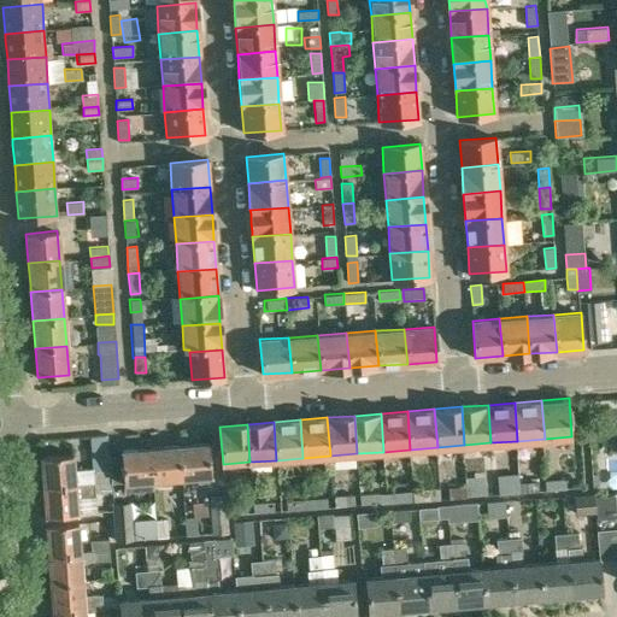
[(209,444),(180,446),(182,479),(211,476),(209,444)]
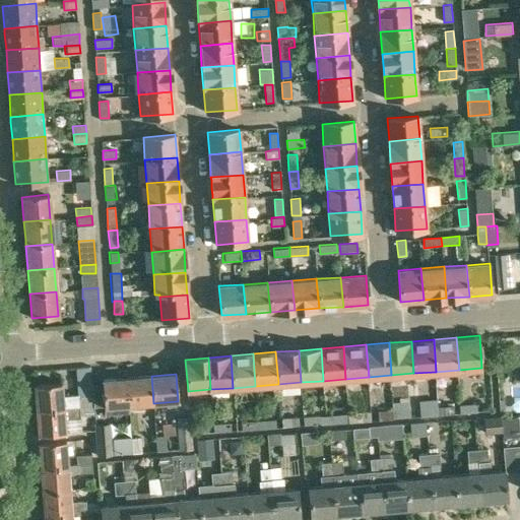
[(151,376),(127,378),(129,405),(153,403),(151,376)]
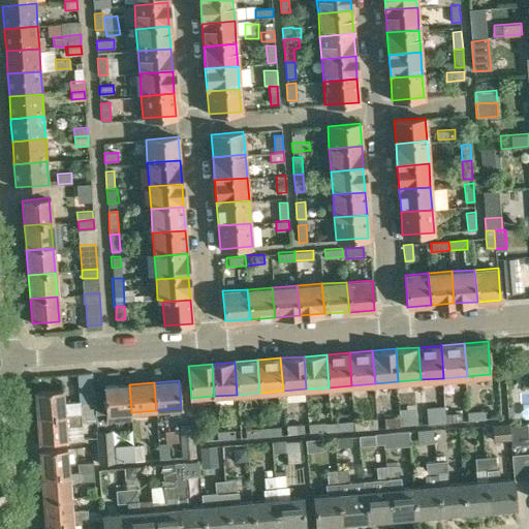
[(103,385),(103,391),(95,391),(94,391),(95,403),(96,412),(105,412),(105,413),(131,412),(129,384),(123,384),(103,385)]
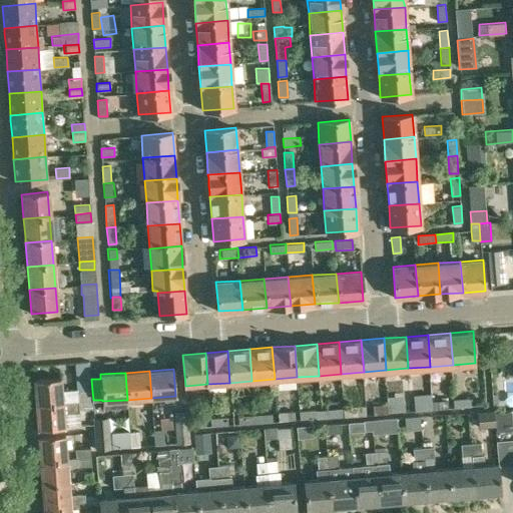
[(34,380),(35,404),(92,400),(91,391),(77,392),(76,389),(61,391),(60,378),(34,380)]
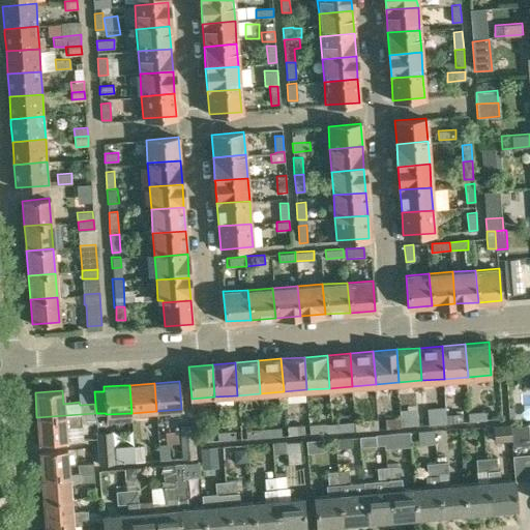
[(469,421),(487,420),(486,411),(468,412),(469,421)]
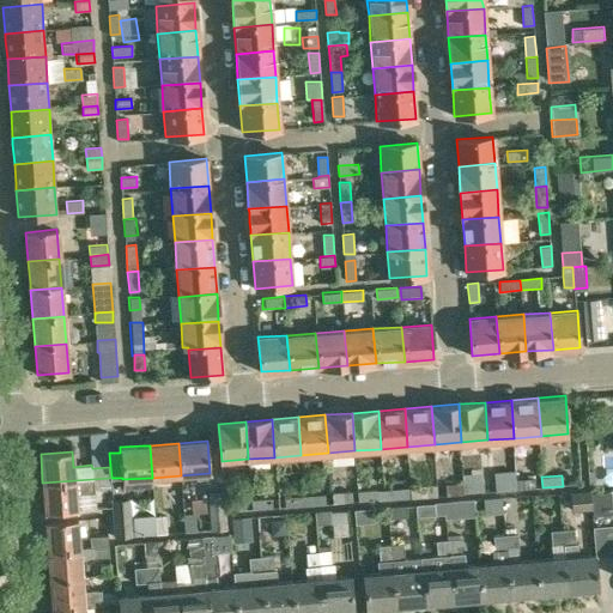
[(535,477),(517,479),(519,489),(536,487),(535,477)]
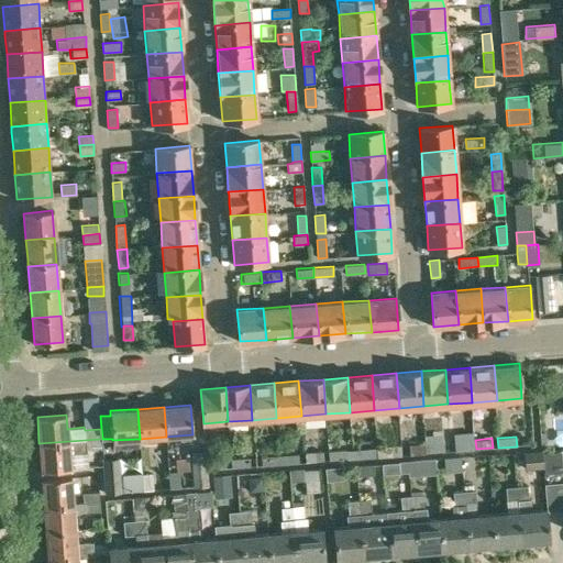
[(101,439),(39,443),(41,470),(87,466),(85,449),(102,448),(101,439)]
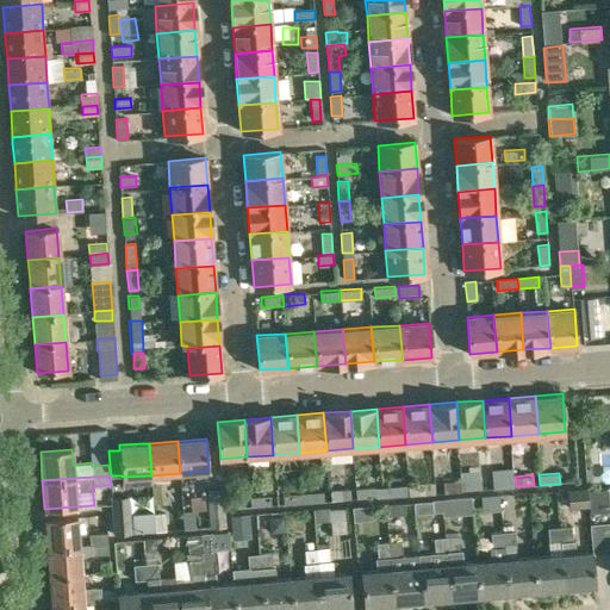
[(132,477),(134,492),(153,491),(151,475),(132,477)]
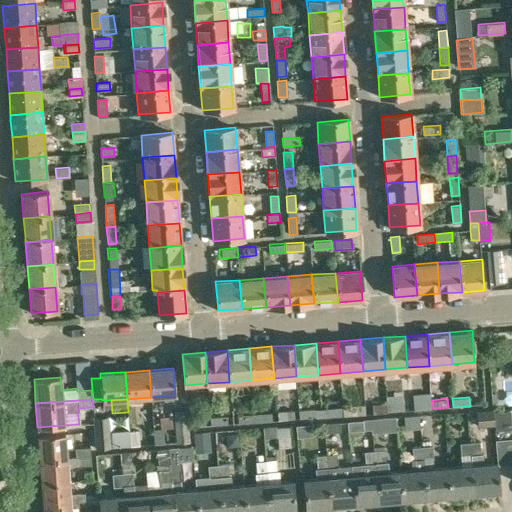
[(432,400),(430,400),(413,401),(413,410),(433,408),(432,400)]
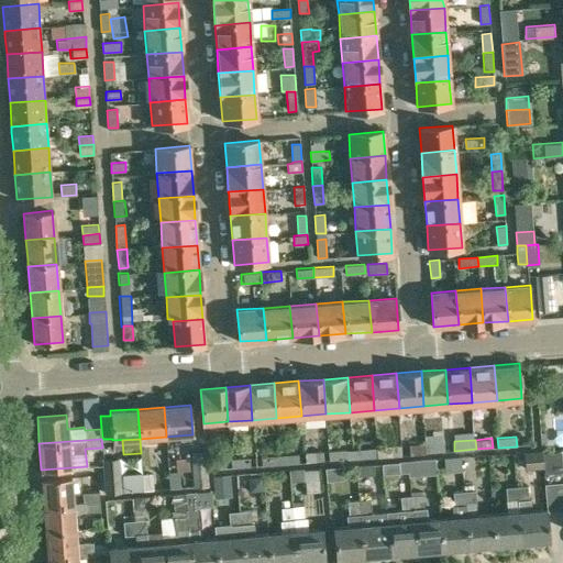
[(444,442),(426,443),(427,453),(444,452),(444,442)]
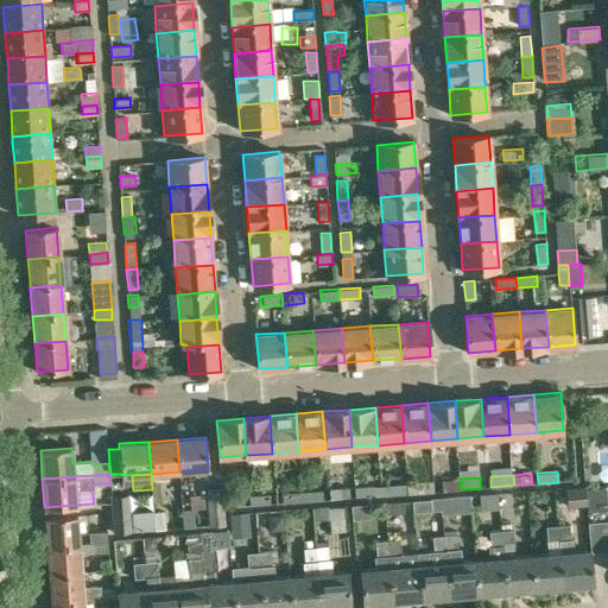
[(460,479),(458,479),(441,480),(442,491),(461,489),(460,479)]
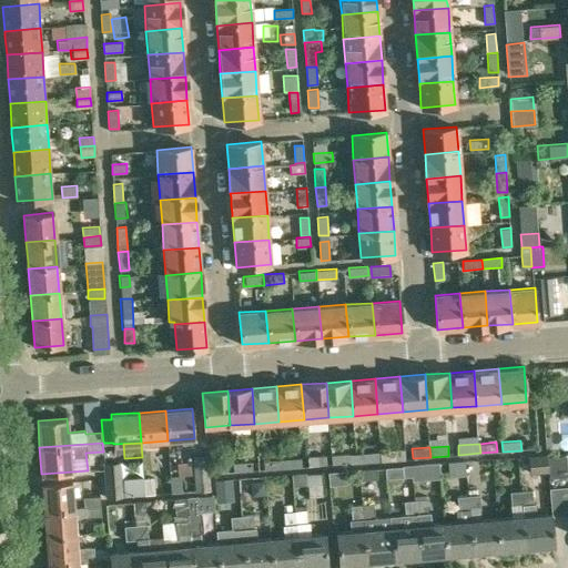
[(379,462),(396,459),(395,449),(379,450),(379,462)]
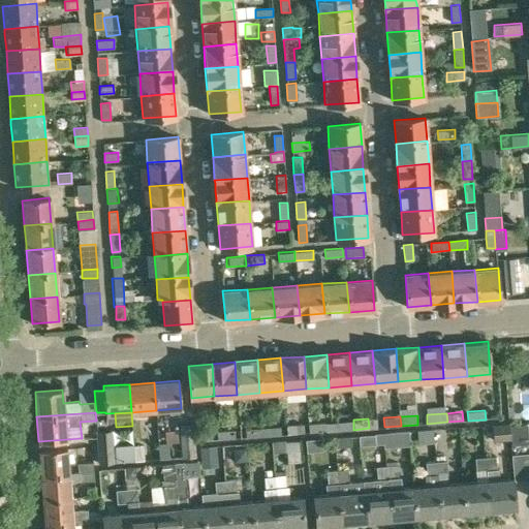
[(331,431),(353,430),(353,422),(331,423),(331,431)]
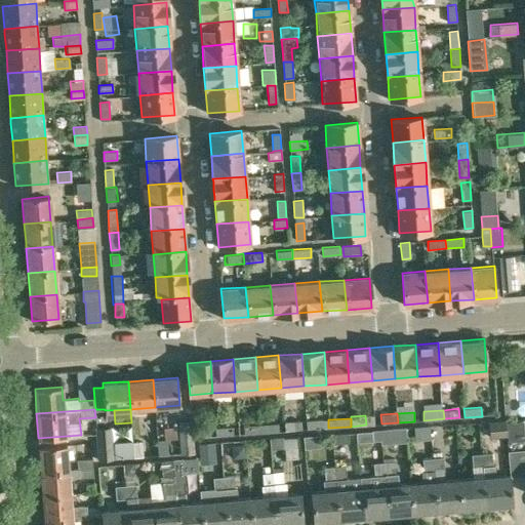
[(176,420),(179,453),(194,452),(193,438),(191,419),(176,420)]
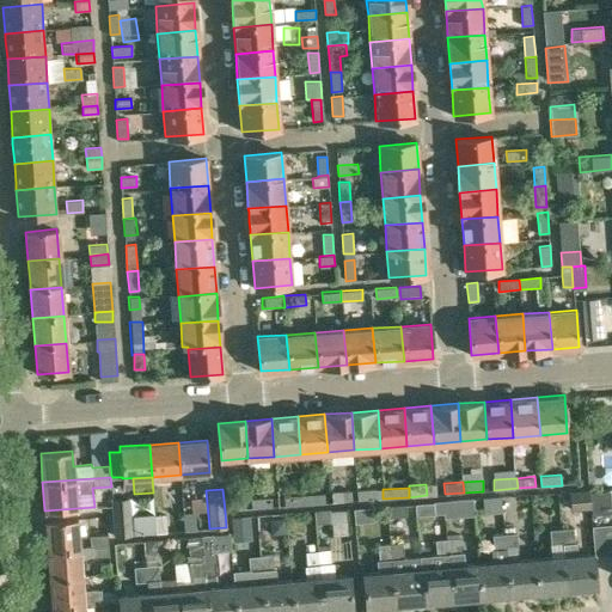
[(377,489),(356,490),(357,500),(377,499),(377,489)]
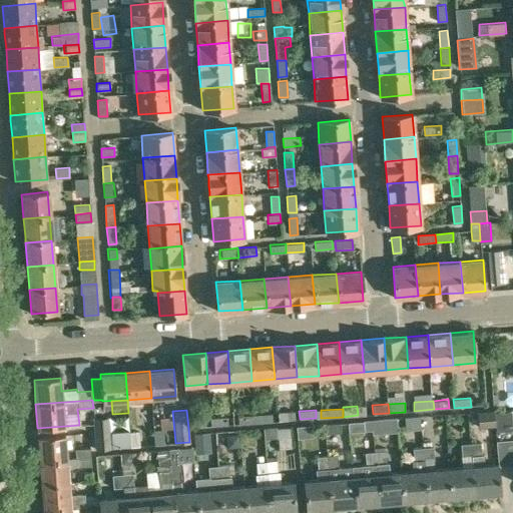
[(478,427),(495,426),(493,410),(477,412),(478,427)]
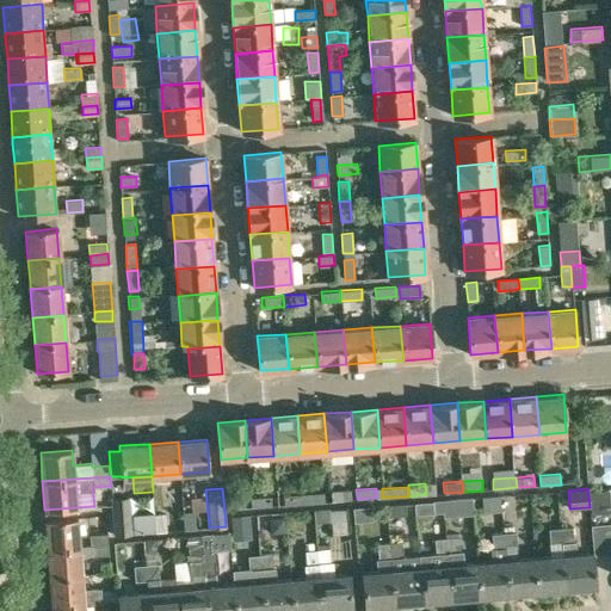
[(331,491),(332,501),(351,500),(351,489),(331,491)]
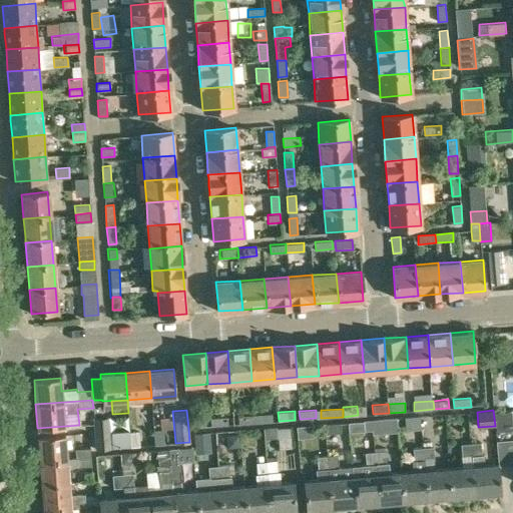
[(510,412),(495,413),(496,431),(512,430),(510,412)]
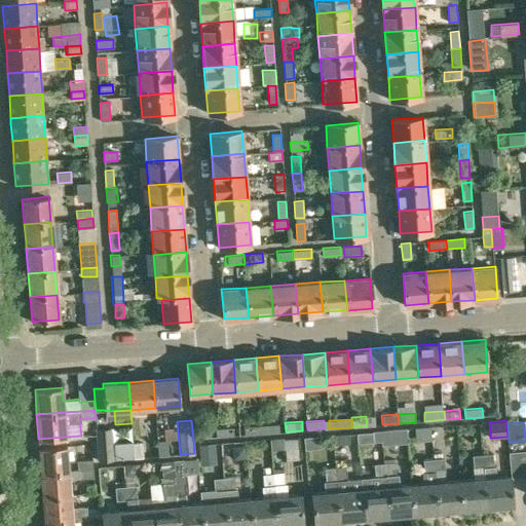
[(279,423),(262,425),(262,434),(279,433),(279,423)]
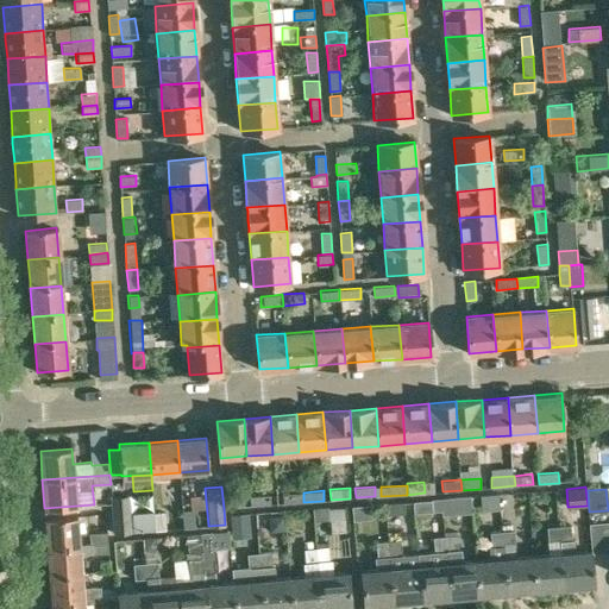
[(303,502),(303,493),(283,494),(283,503),(303,502)]
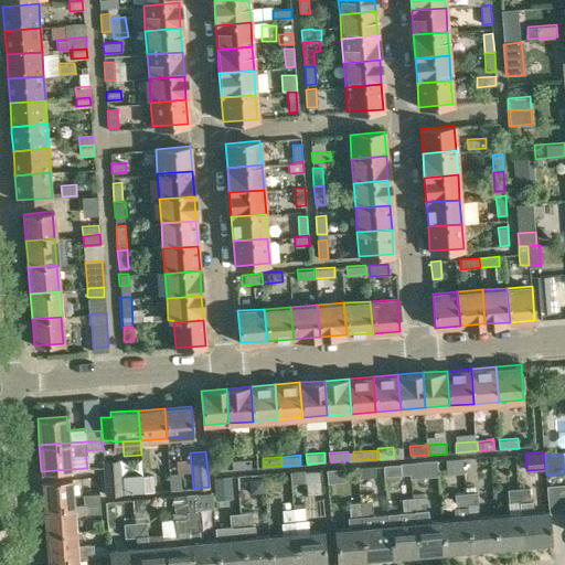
[(464,472),(462,458),(446,460),(447,475),(464,472)]
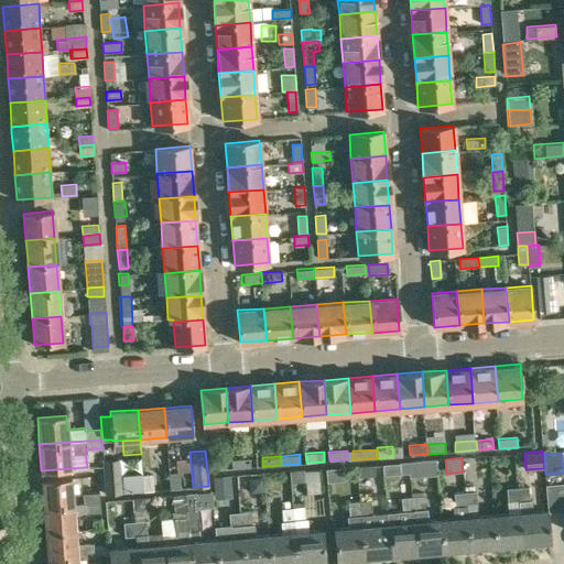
[(144,491),(142,475),(121,476),(120,458),(101,459),(104,494),(144,491)]
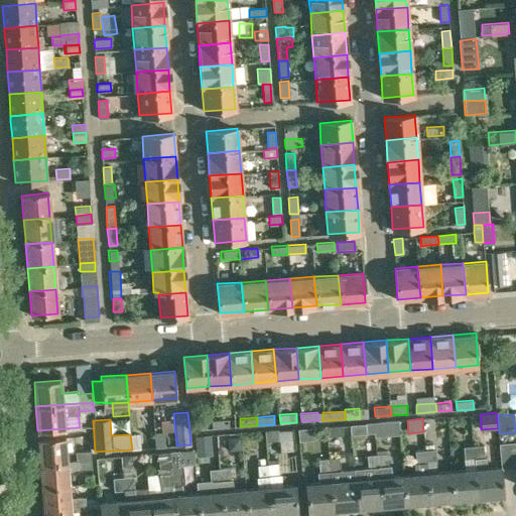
[(213,428),(229,427),(229,419),(212,420),(213,428)]
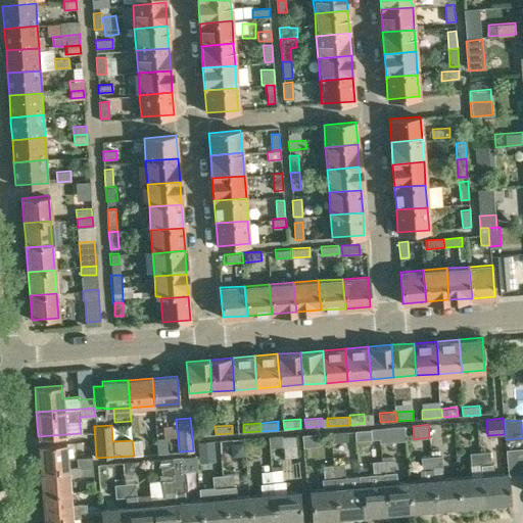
[(208,426),(192,428),(192,436),(209,435),(208,426)]
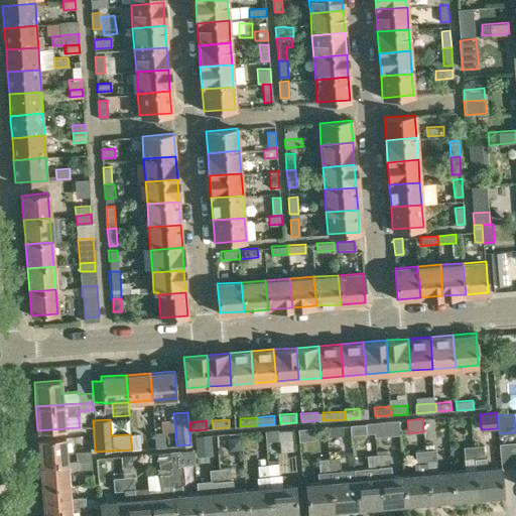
[(376,436),(399,434),(398,420),(374,422),(376,436)]
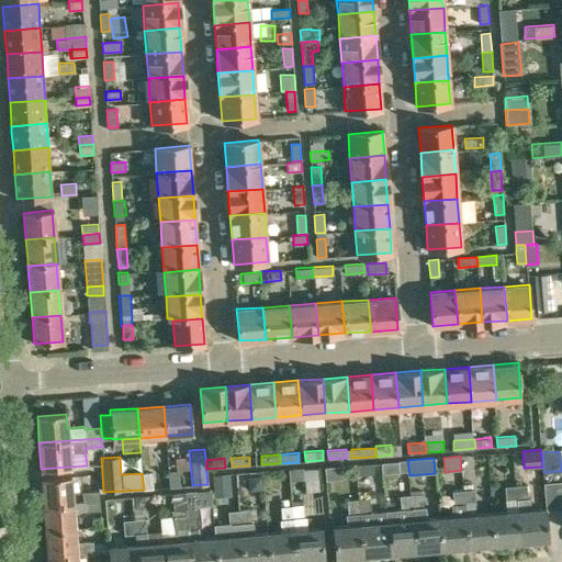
[(381,473),(398,472),(397,461),(381,462),(381,473)]
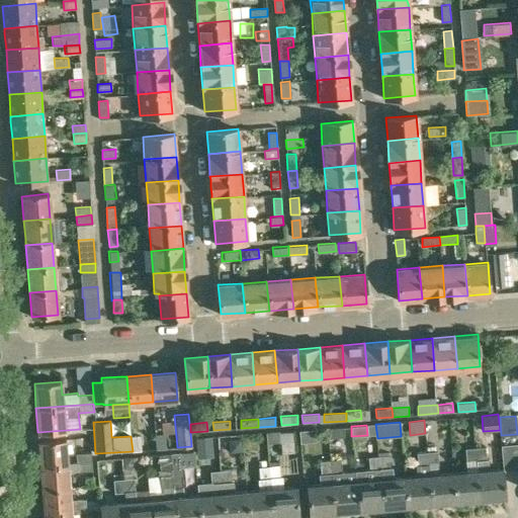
[(328,438),(344,436),(343,427),(327,428),(328,438)]
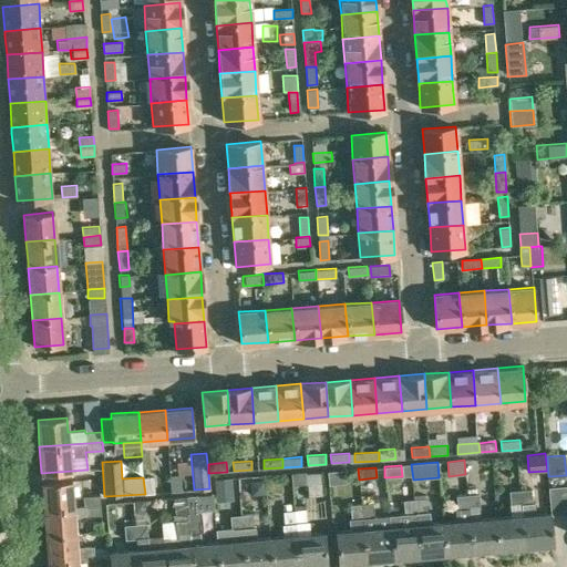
[(344,483),(343,470),(328,471),(328,484),(344,483)]
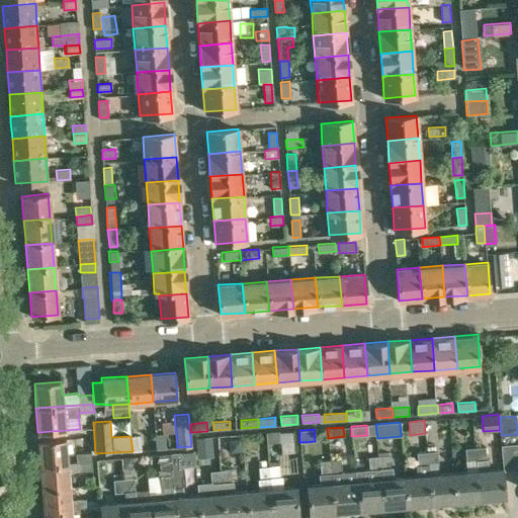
[(281,453),(294,452),(292,431),(279,432),(280,442),(281,453)]
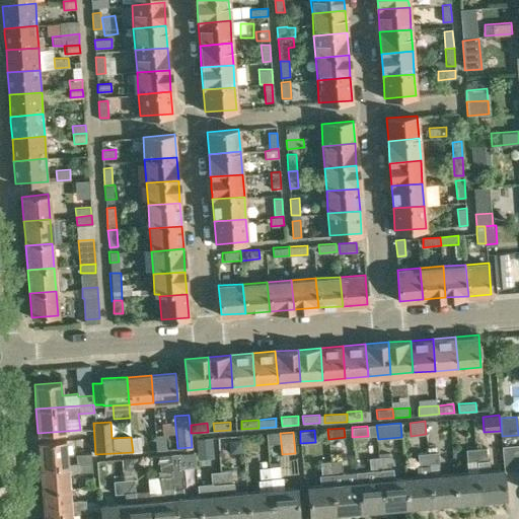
[(280,433),(268,434),(268,444),(281,443),(280,433)]
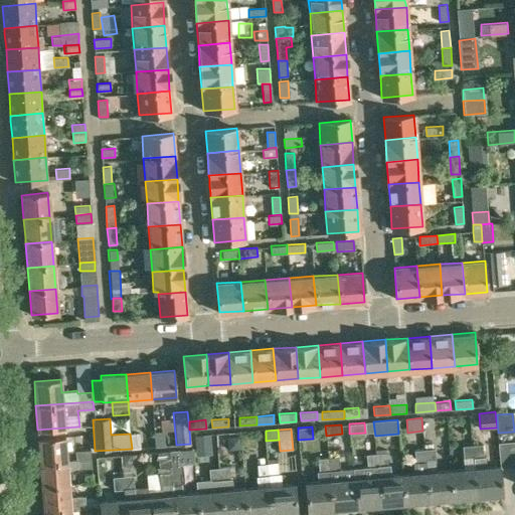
[(155,447),(164,446),(162,431),(154,432),(155,447)]
